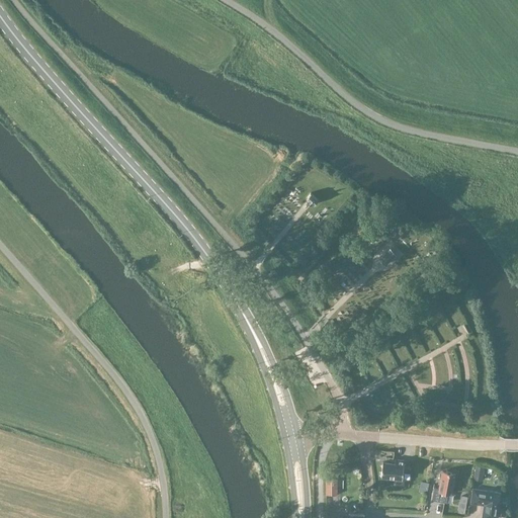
[(307,200),(311,204),(312,203),(314,204),(318,199),(311,193),(306,198),(308,199),(307,200)]
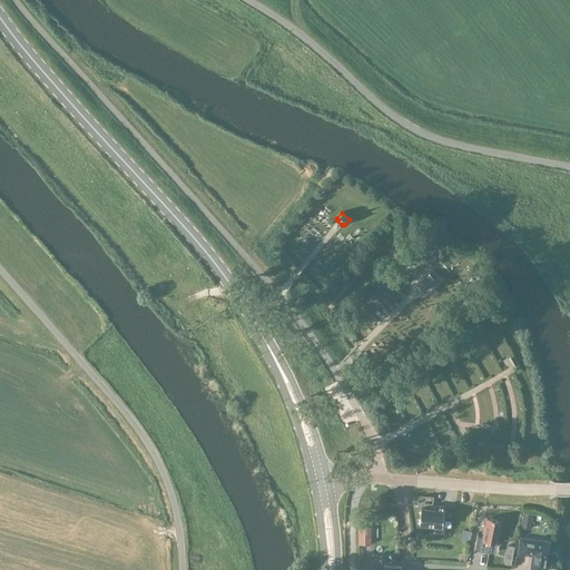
[(418,285),(423,291),(434,281),(429,274),(418,285)]
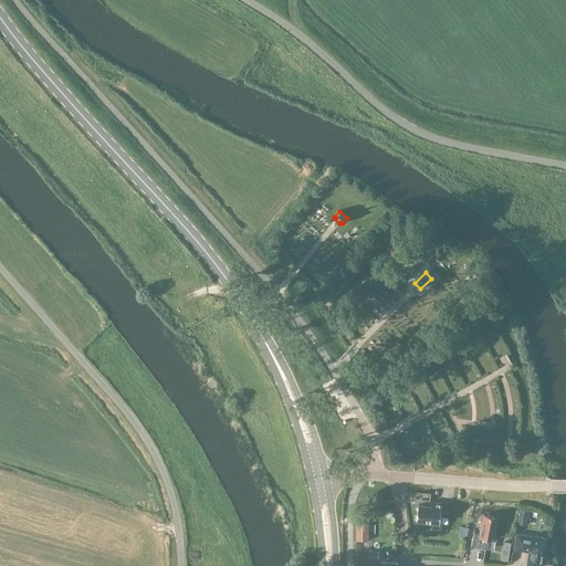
[(418,505),(416,522),(439,524),(441,503),(431,502),(430,506),(418,505)]
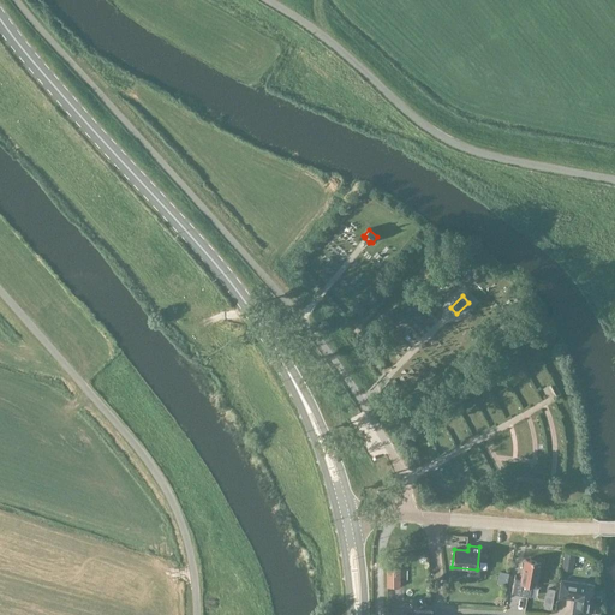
[(565,554),(562,569),(573,572),(575,556),(565,554)]
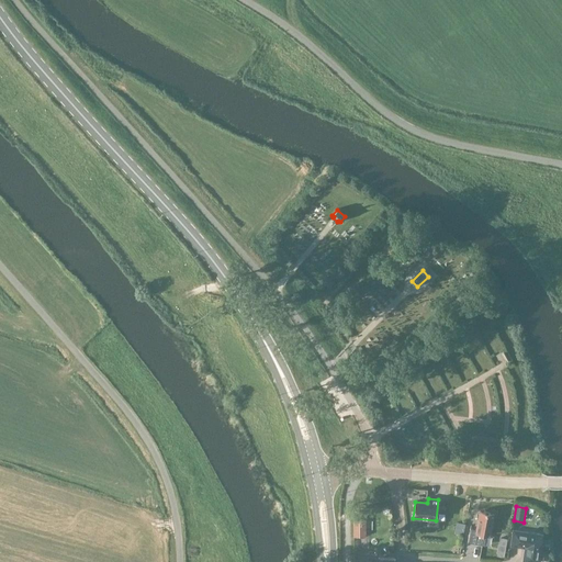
[(476,530),(470,529),(468,542),(484,544),(485,535),(490,536),(493,514),(480,512),(476,530)]
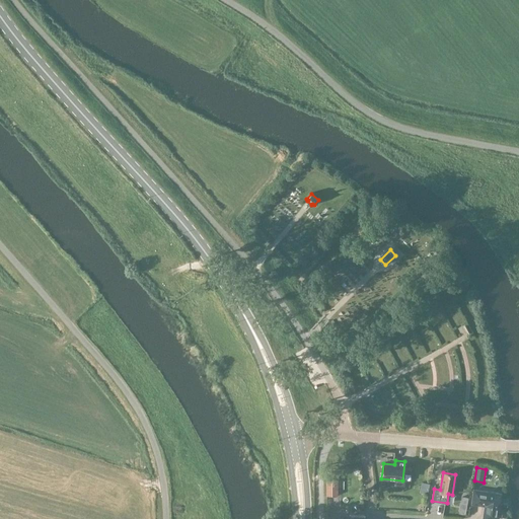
[(326,480),(326,496),(337,495),(337,480),(326,480)]
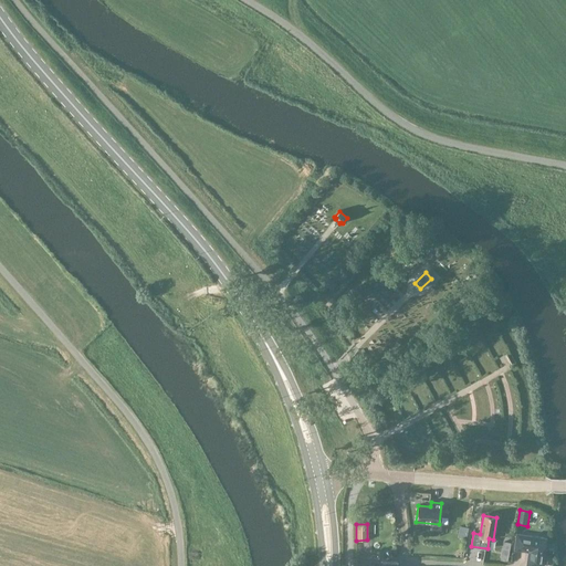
[(468,527),(460,526),(458,537),(465,540),(468,527)]
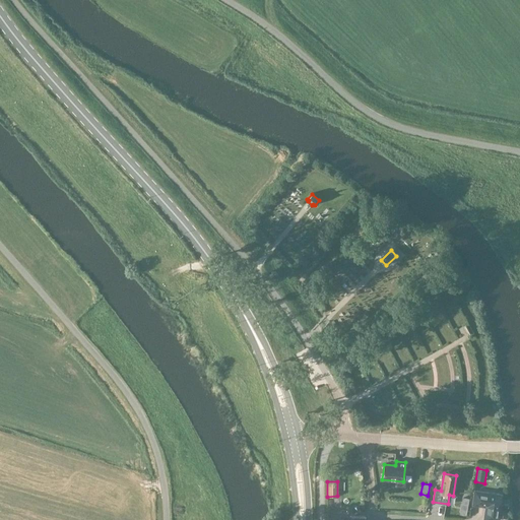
[(497,519),(501,495),(475,491),(473,504),(486,506),(484,519),(494,519),(497,519)]
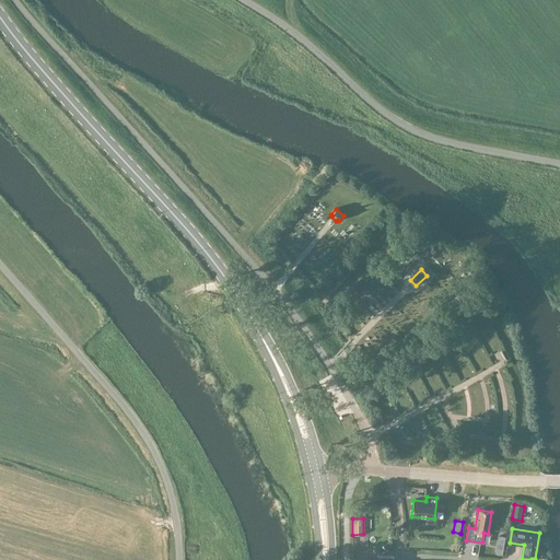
[(504,535),(498,534),(494,552),(501,553),(504,535)]
